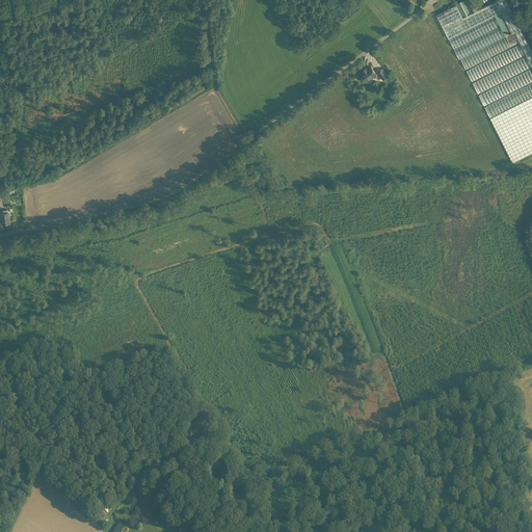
[(472,12),(462,18),(459,10),(440,20),(449,38),(495,15),(501,11),(511,32),(514,31),(520,42),(521,44),(526,54),(527,55),(531,65),(531,50),(506,0),(497,0),(478,9),(472,12)]
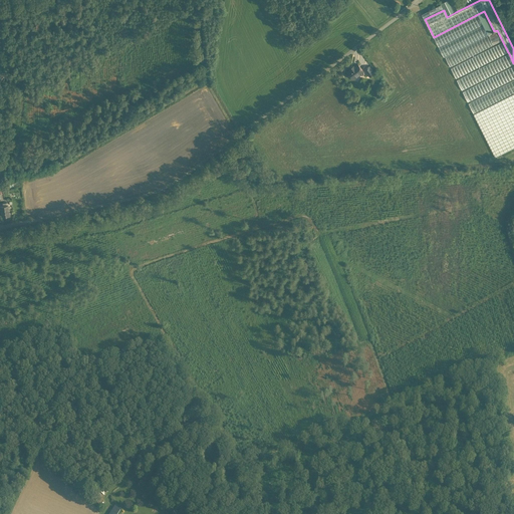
[(449,0),(447,0),(441,3),(444,10),(447,17),(456,12),(449,0)]
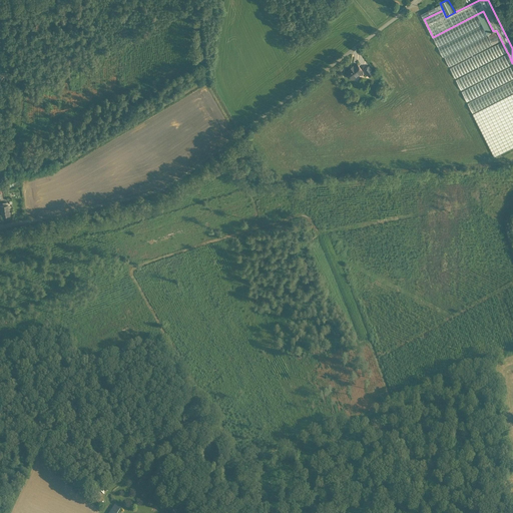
[(456,0),(448,0),(455,12),(461,9),(456,0)]
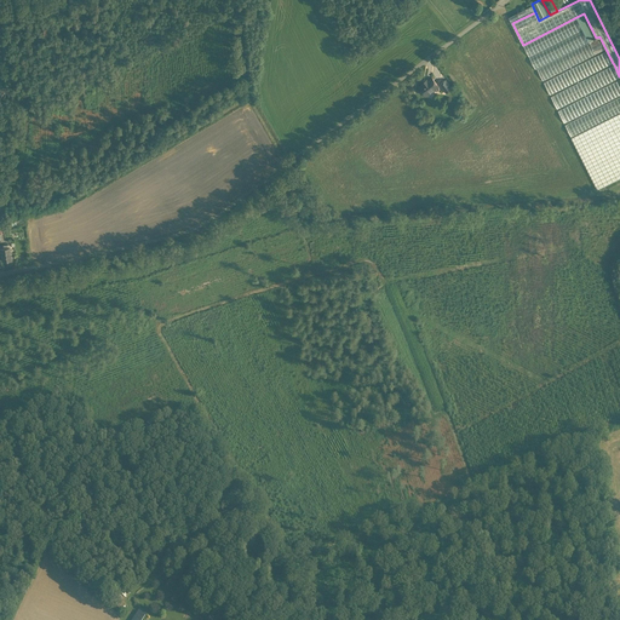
[(532,5),(509,17),(512,23),(535,12),(532,5)]
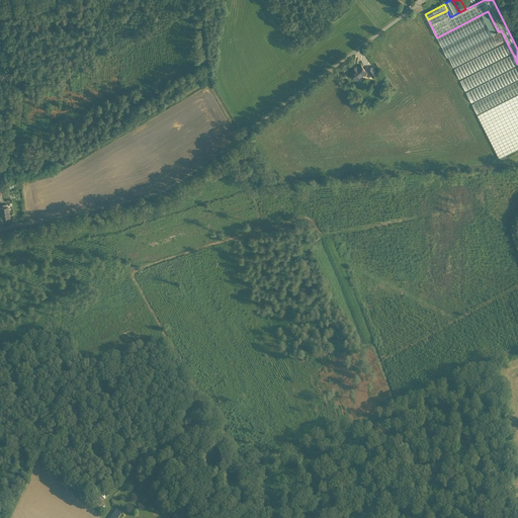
[(498,31),(488,11),(482,14),(492,35),(498,31)]
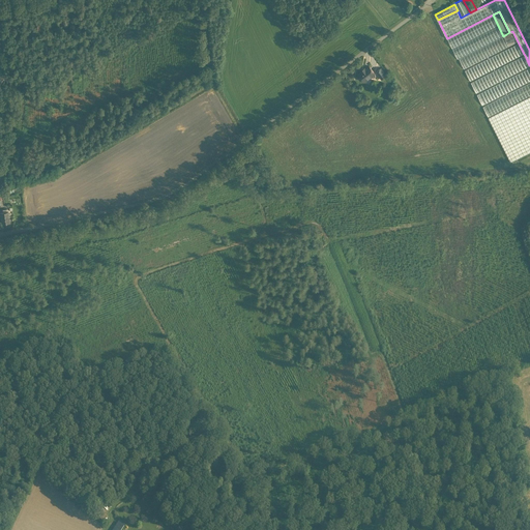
[(493,15),(447,38),(458,59),(459,59),(459,58),(503,36),(493,15)]
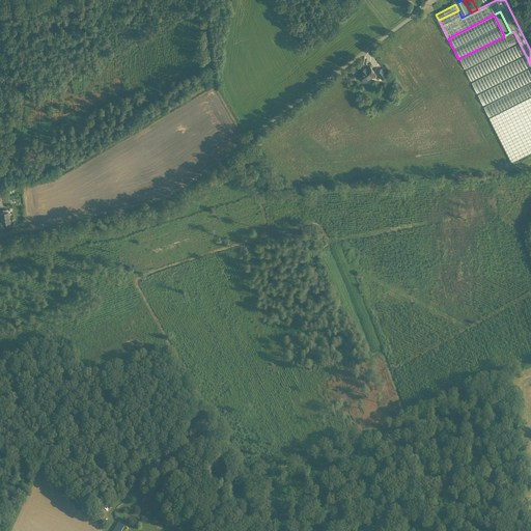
[(504,36),(459,58),(459,59),(465,70),(510,47),(519,42),(513,31),(510,32),(504,36)]
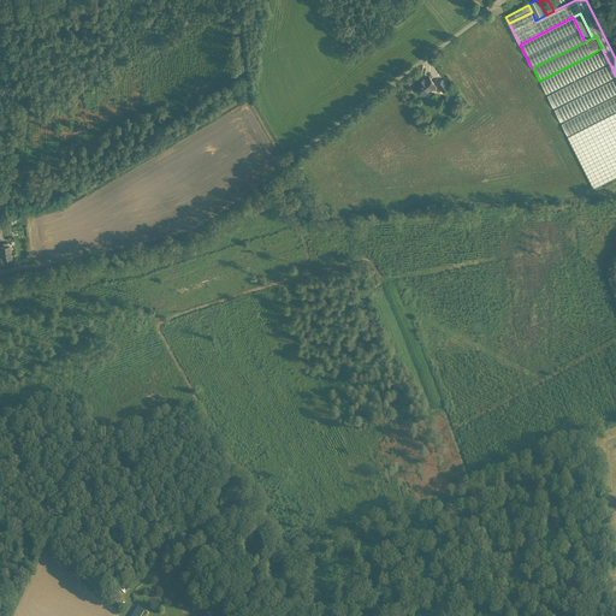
[(603,51),(540,82),(546,94),(609,63),(603,51)]
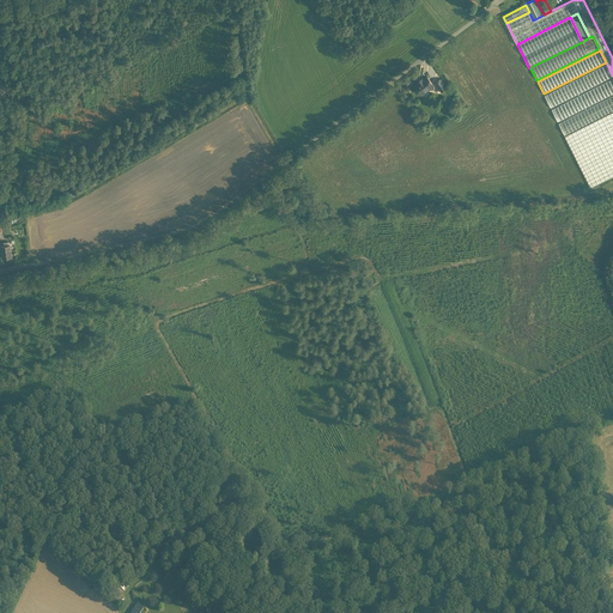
[(612,76),(607,64),(545,96),(551,108),(612,76)]
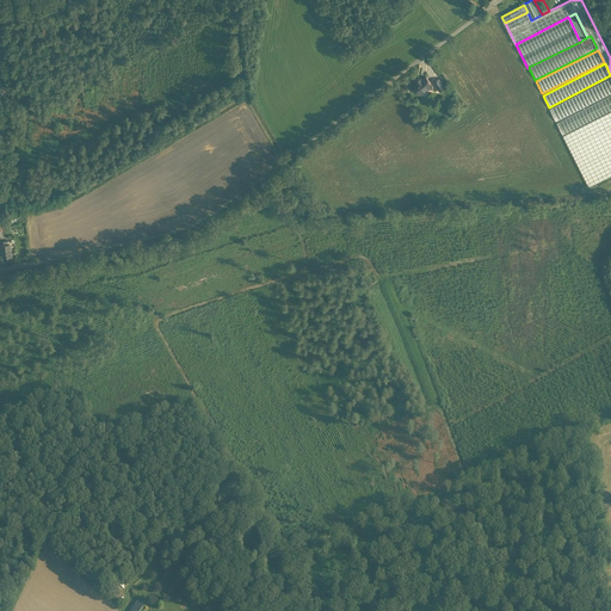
[(421,78),(417,81),(418,81),(413,85),(420,93),(424,91),(425,91),(429,87),(432,84),(426,75),(421,79),(421,78)]
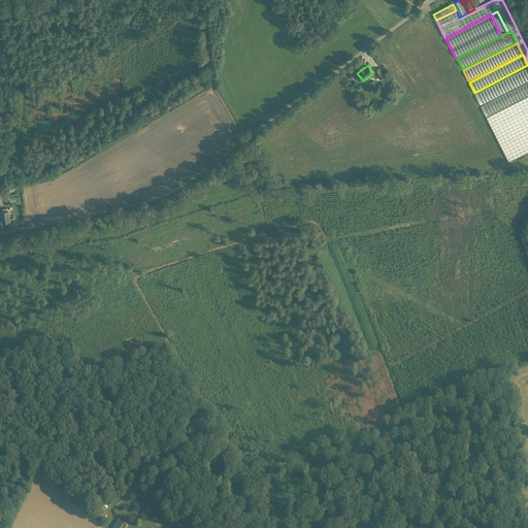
[(386,74),(380,67),(374,71),(381,78),(386,74)]
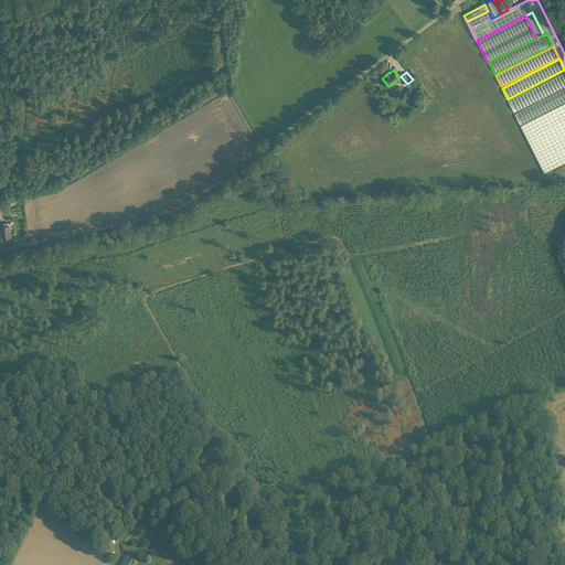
[(564,72),(509,100),(514,113),(564,86),(564,72)]
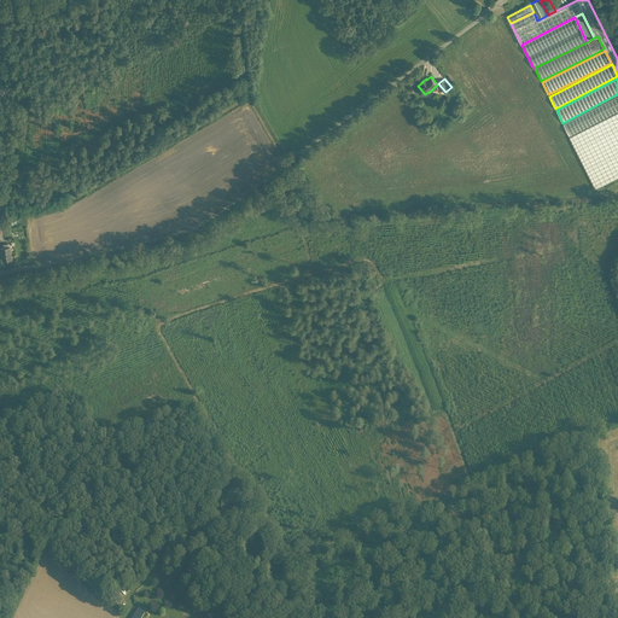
[(617,97),(564,124),(570,136),(617,111),(617,97)]
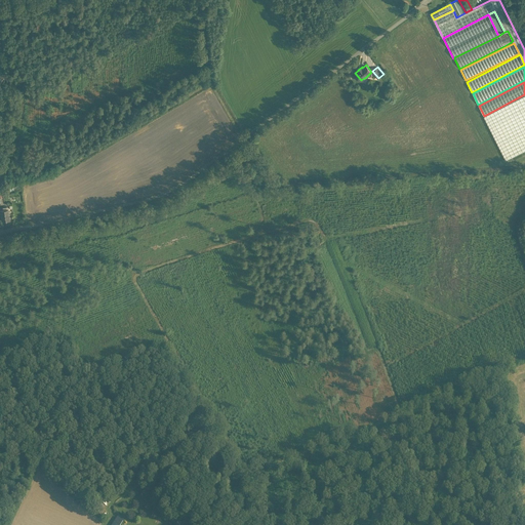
[(524,94),(484,116),(507,161),(524,151),(524,94)]
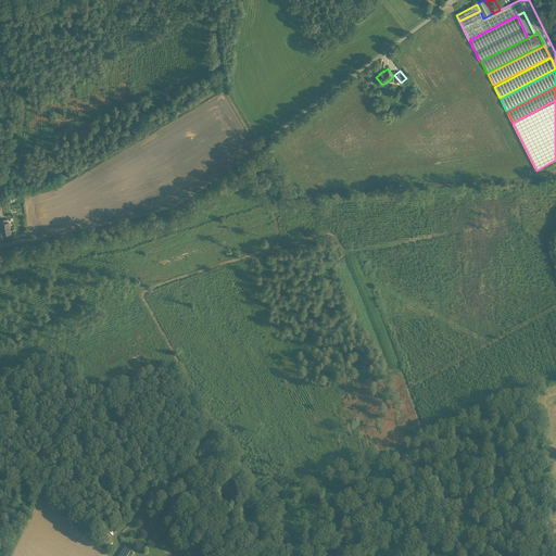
[(9,222),(0,223),(2,235),(10,232),(9,222)]
